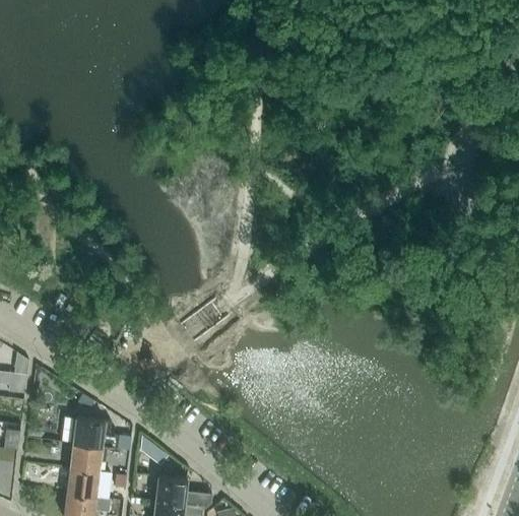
[(456,253),(447,248),(445,253),(454,257),(456,253)]
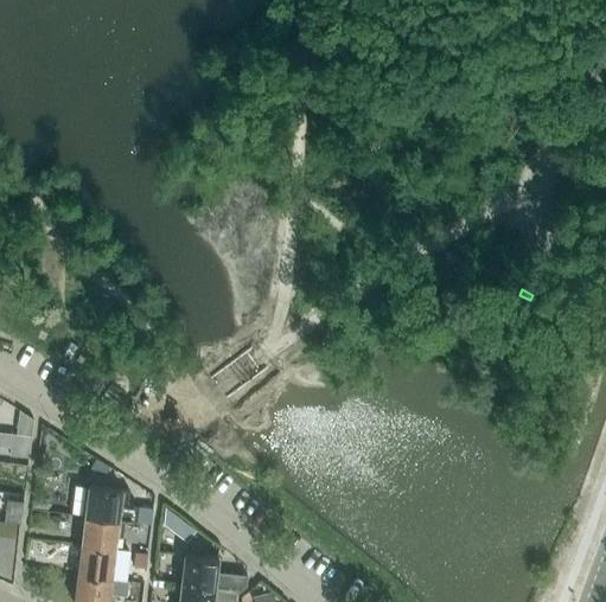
[(31,439),(33,422),(19,414),(17,437),(31,439)]
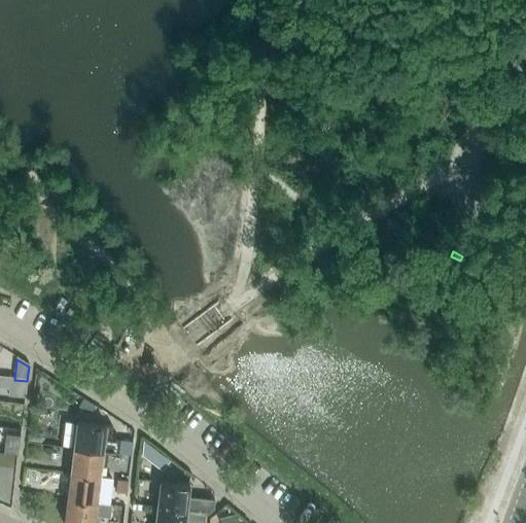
[(78,410),(77,411),(89,418),(90,417),(94,410),(83,403),(78,410)]
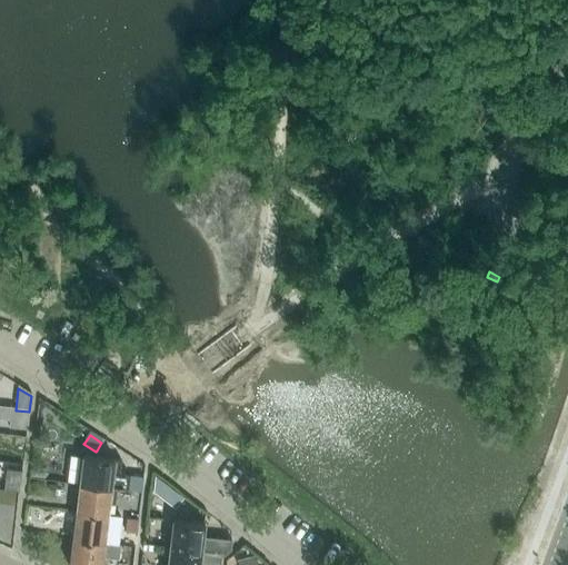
[(0,450),(18,452),(18,439),(0,438),(0,450)]
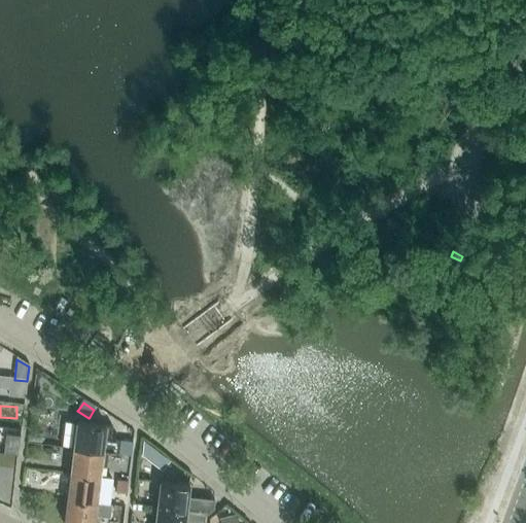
[(76,425),(73,451),(102,455),(107,455),(108,454),(109,454),(116,455),(117,449),(118,444),(110,443),(111,430),(76,425)]
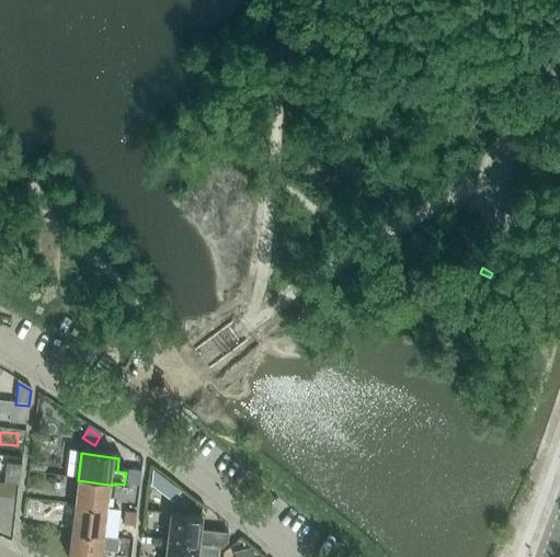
[(8,461),(6,474),(21,476),(22,462),(9,461),(8,461)]
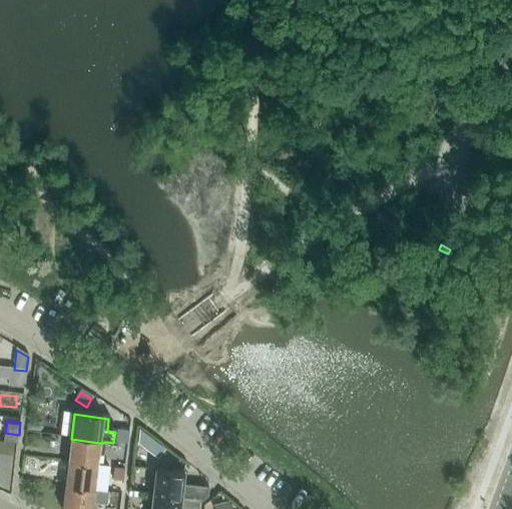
[(114,437),(113,443),(115,444),(128,445),(129,438),(130,430),(117,429),(115,429),(115,432),(114,437)]
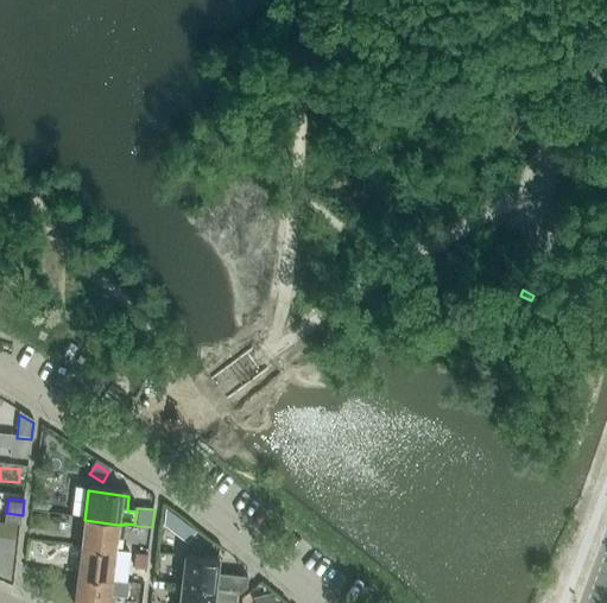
[(165,509),(163,527),(187,546),(196,534),(165,509)]
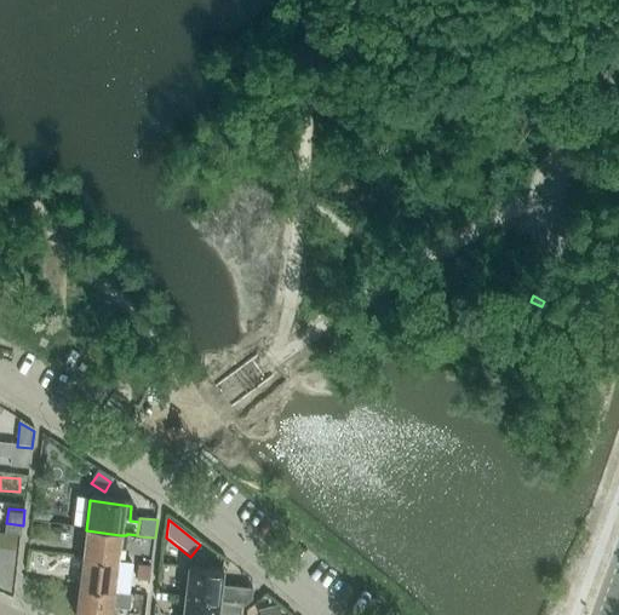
[(126,535),(120,535),(86,530),(82,561),(116,565),(119,551),(125,551),(126,535)]
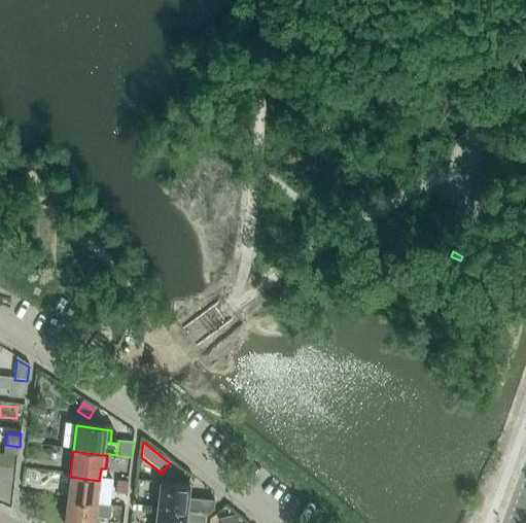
[(70,477),(67,502),(96,507),(97,493),(103,494),(104,481),(99,481),(70,477)]
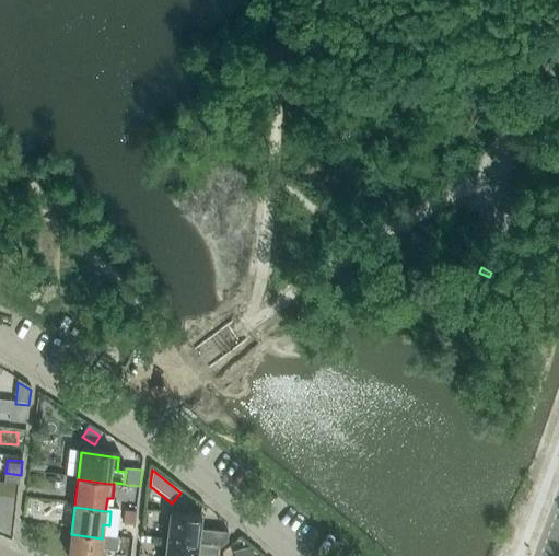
[(166,543),(220,549),(226,544),(228,535),(199,532),(200,519),(171,514),(166,543)]
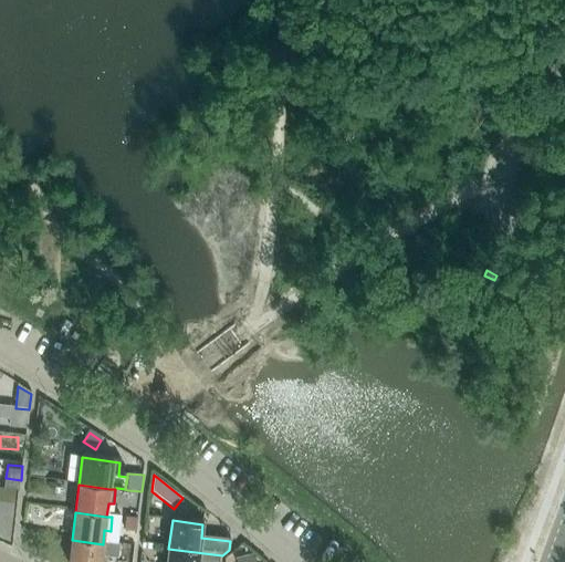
[(103,544),(72,540),(70,561),(101,561),(101,558),(107,559),(108,544),(103,544)]
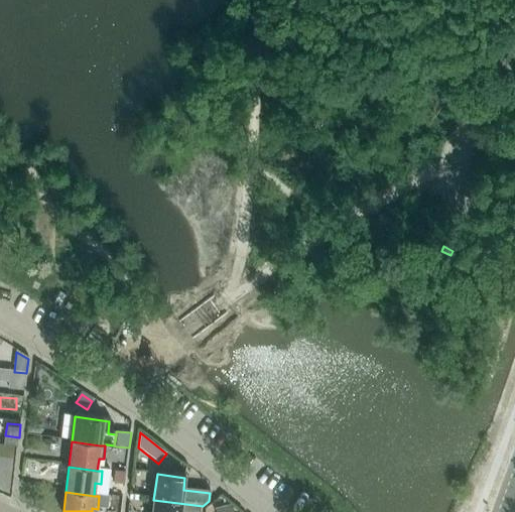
[(153,500),(152,511),(200,511),(201,508),(203,506),(153,500)]
